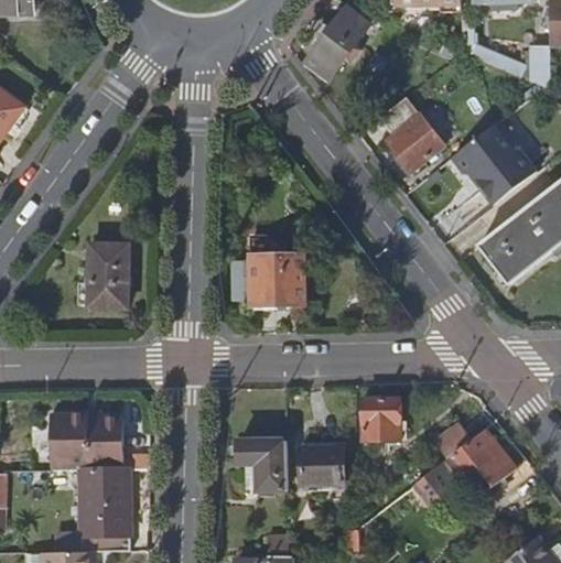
[(0,14),(20,14),(31,14),(31,0),(0,0),(0,14)]
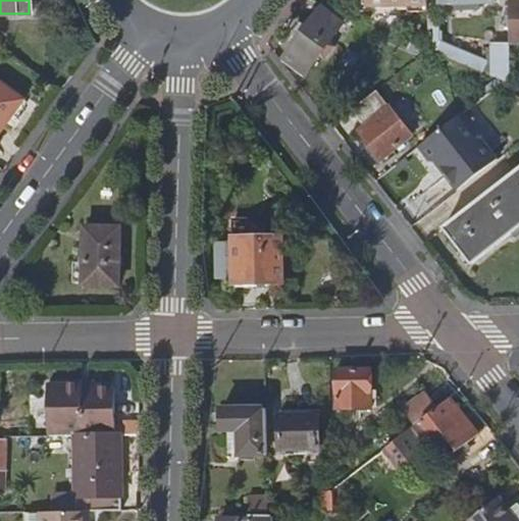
[(38,0),(29,0),(29,13),(18,13),(18,18),(38,18),(38,0)]
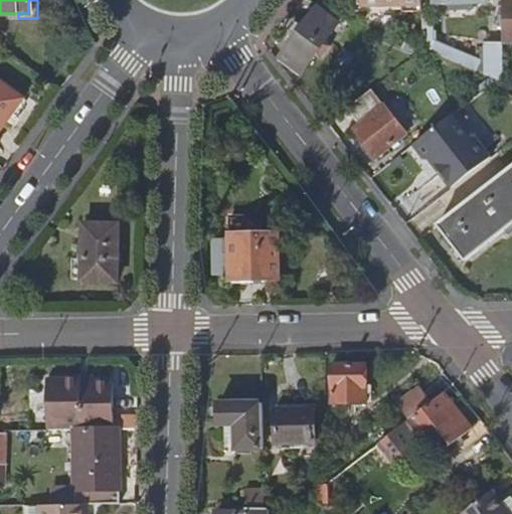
[(483,5),(482,0),(428,0),(429,3),(431,5),(434,5),(455,5),(456,10),(467,10),(467,4),(483,5)]
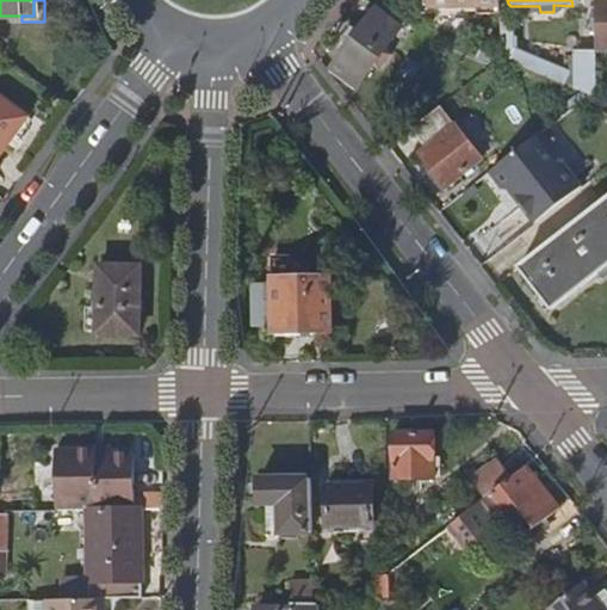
[(606,55),(606,0),(589,0),(590,5),(592,56),(606,55)]
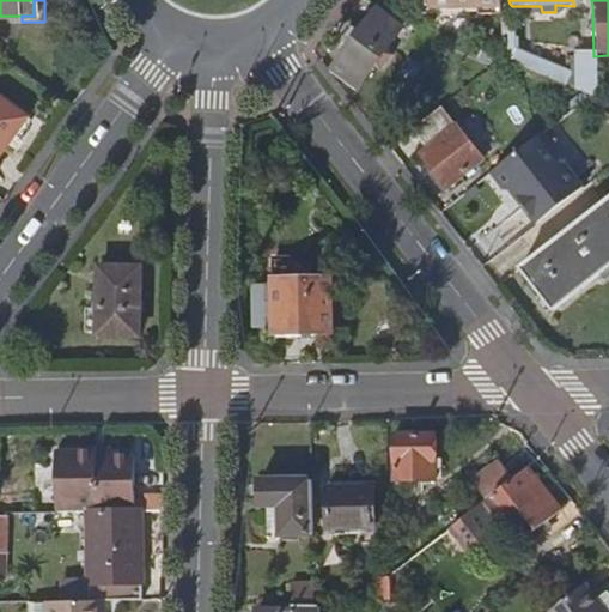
[(407,17),(375,4),(358,29),(353,25),(347,28),(343,34),(343,38),(348,42),(328,71),(355,90),(407,17)]
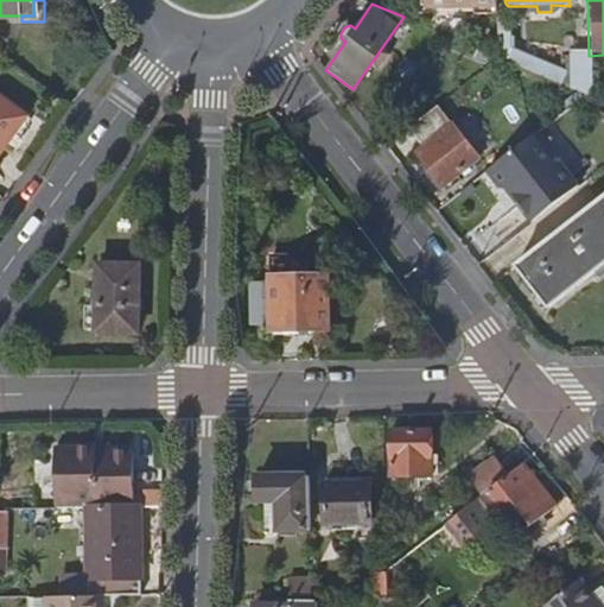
[(567,90),(590,100),(589,61),(567,62),(567,90)]
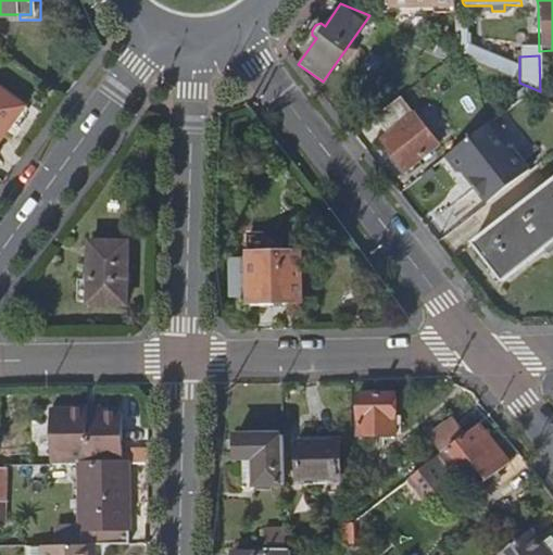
[(1,125),(17,102),(0,88),(0,137),(7,129),(1,125)]
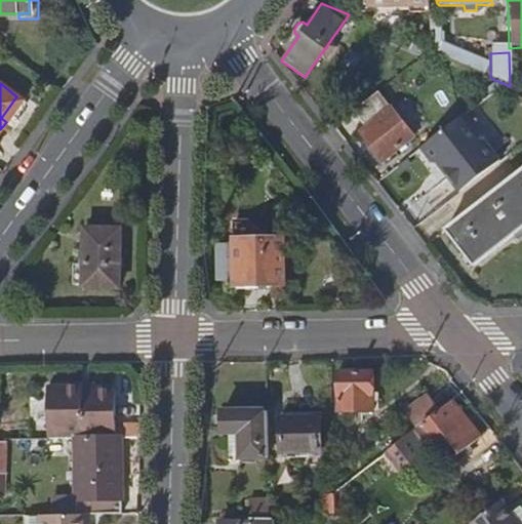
[(415,138),(378,90),(346,116),(359,133),(367,127),(390,157),(415,138)]
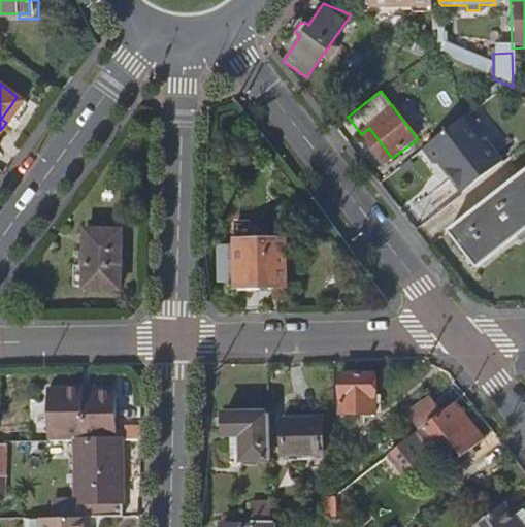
[(22,101),(17,97),(1,119),(6,123),(22,101)]
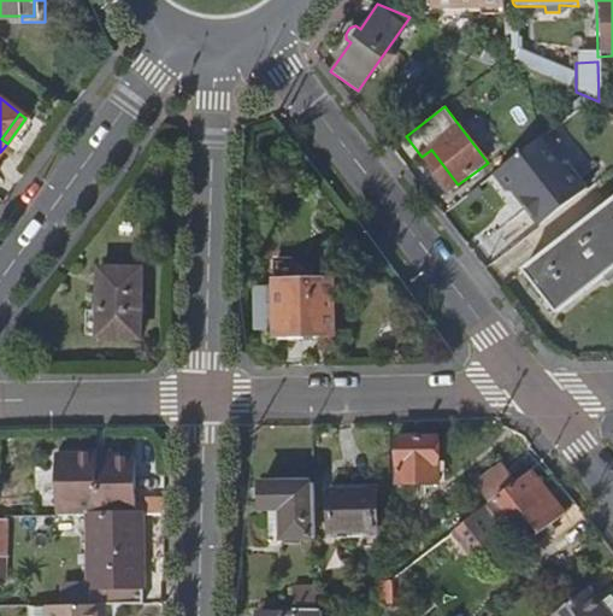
[(588,187),(548,132),(494,170),(534,226),(588,187)]
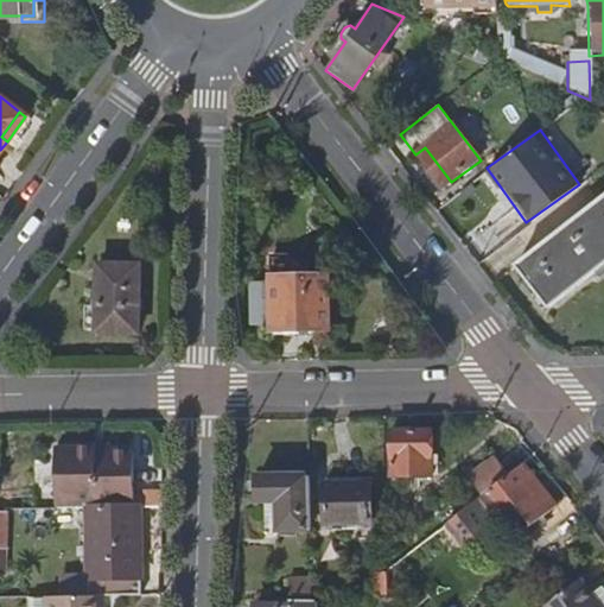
[(603,198),(514,264),(548,308),(595,273),(598,277),(603,272),(603,198)]
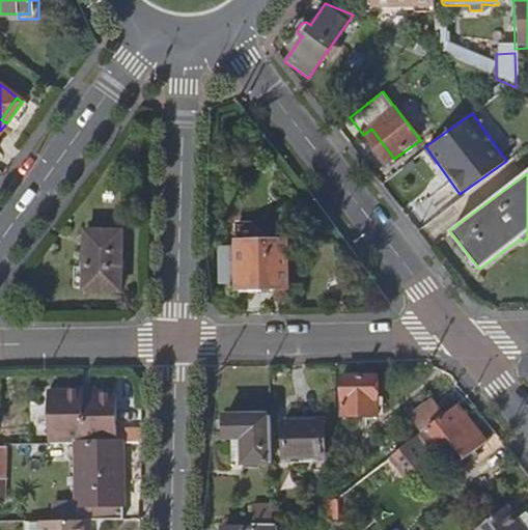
[(86,228),(84,285),(120,286),(122,229),(86,228)]
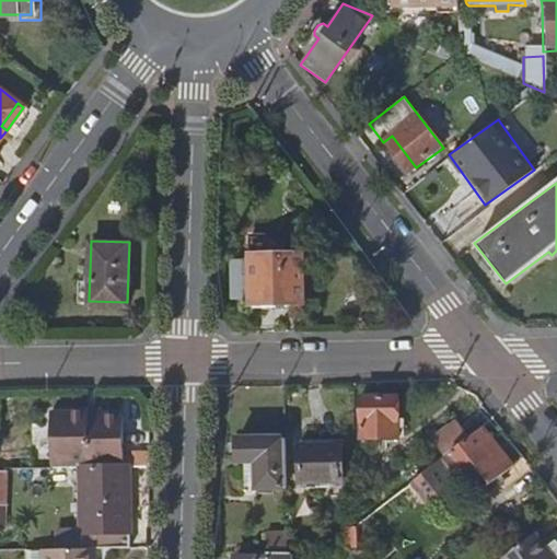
[(250,303),(303,303),(304,254),(251,253),(250,303)]
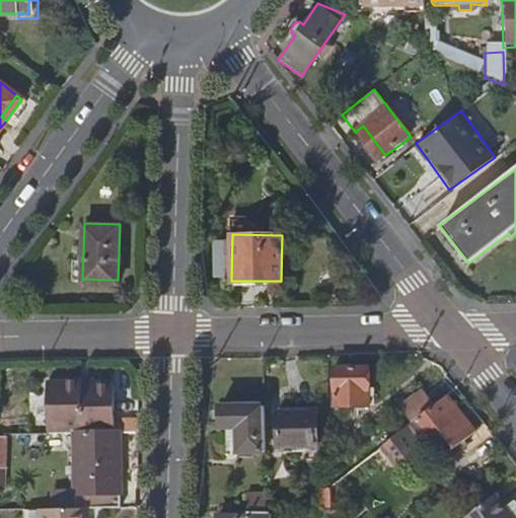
[(212,240),(213,281),(226,281),(225,239),(212,240)]
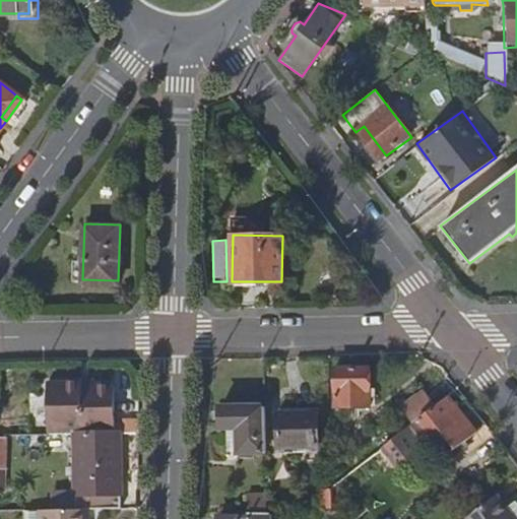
[(368,367),(334,368),(335,407),(368,407),(368,395),(374,396),(375,388),(368,388),(368,367)]
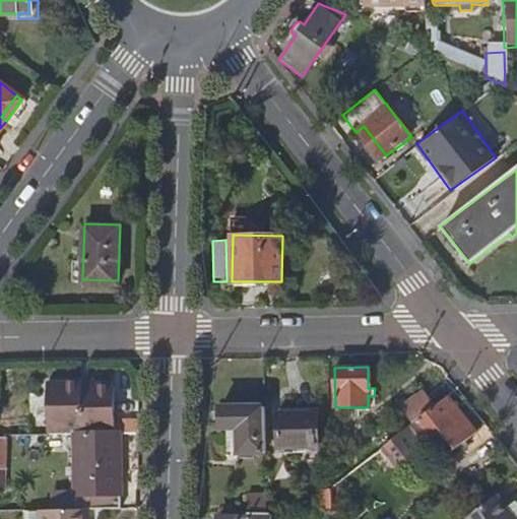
[(53,403),(53,425),(113,424),(113,381),(80,382),(80,378),(44,379),(45,403),(53,403)]
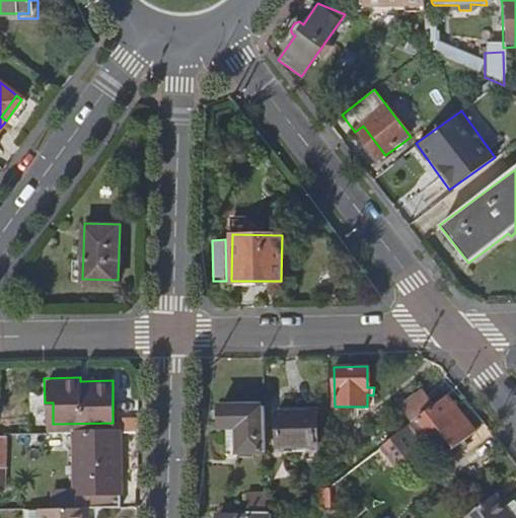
[(422,389),(398,407),(410,424),(433,405),(422,389)]
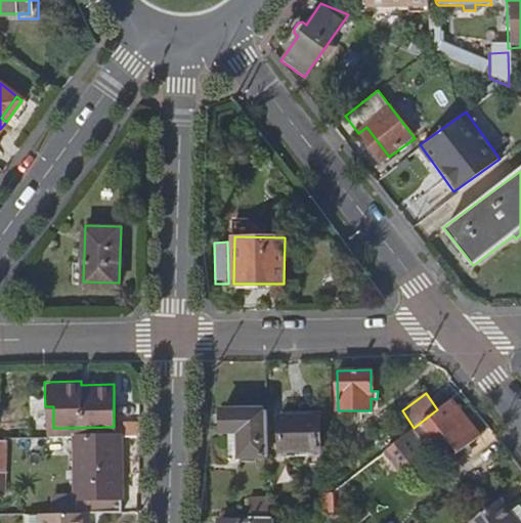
[(479,438),(450,401),(384,452),(399,473),(437,443),(453,465),(471,451),(467,446),(479,438)]
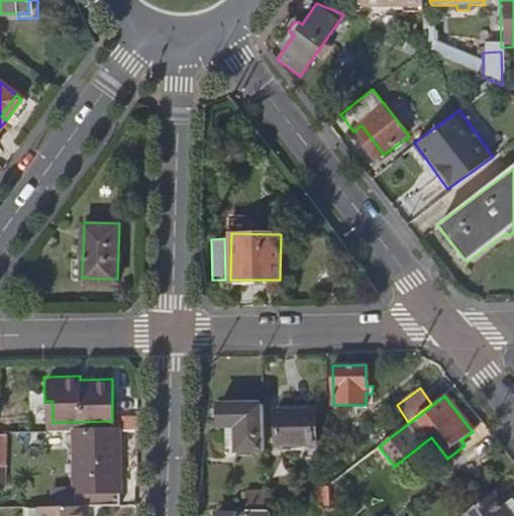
[(265,449),(264,406),(218,406),(219,427),(236,427),(236,450),(265,449)]
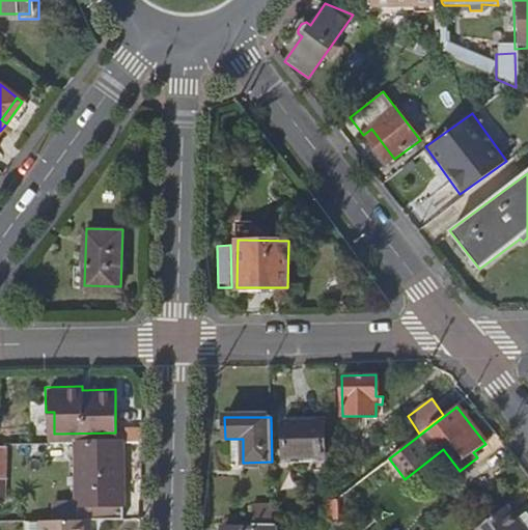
[(322,421),(285,423),(285,457),(322,456),(322,421)]
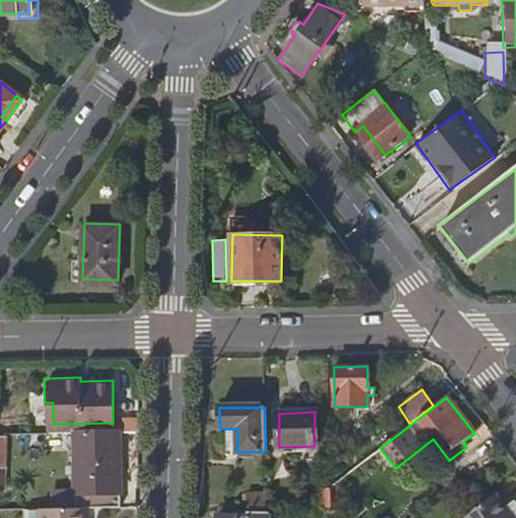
[(75,506),(82,506),(121,505),(120,432),(74,432),(75,506)]
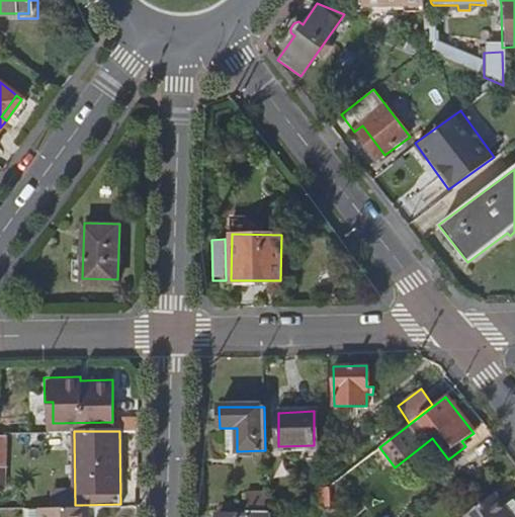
[(329,505),(328,488),(318,488),(318,505),(329,505)]
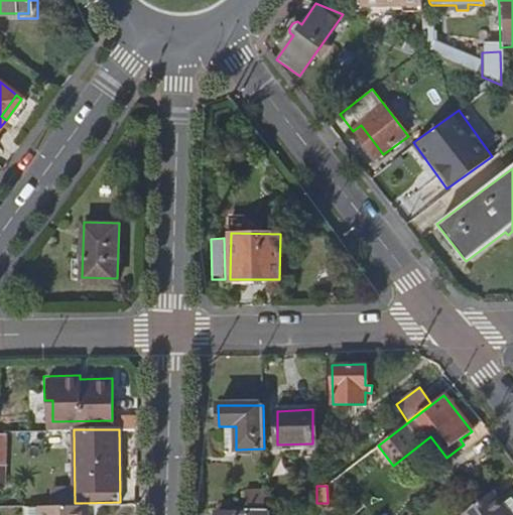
[(490,491),(458,514),(510,514),(512,513),(512,505),(506,497),(499,503),(490,491)]
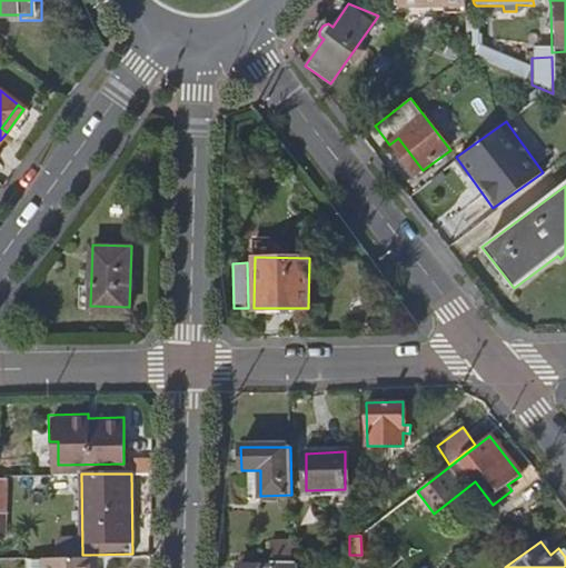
[(90,567),(90,555),(82,555),(43,556),(42,567),(90,567)]
